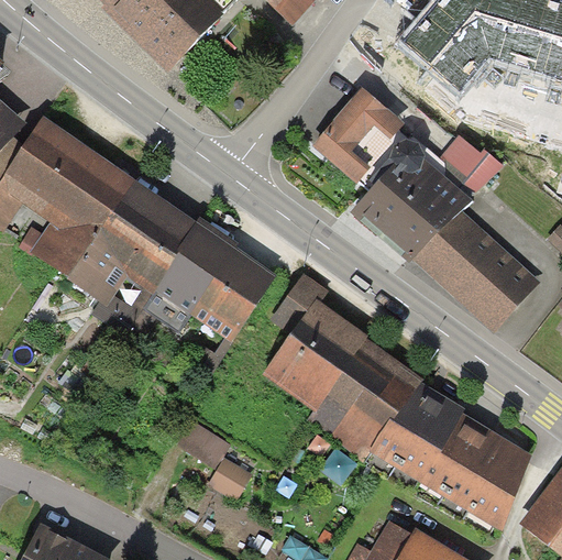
[(98,0),(103,4),(100,8),(166,72),(224,11),(211,0),(98,0)]
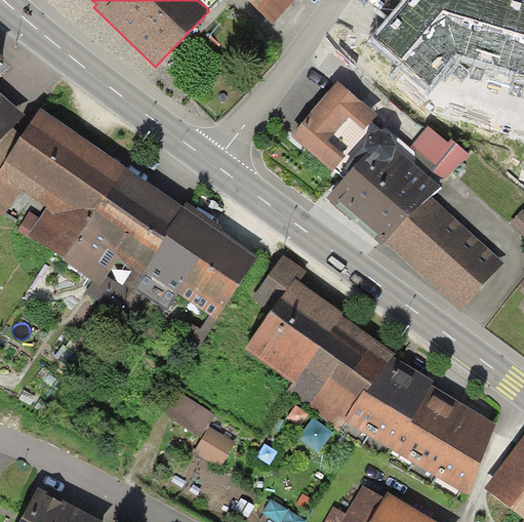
[(245,0),(272,24),(292,0),(245,0)]
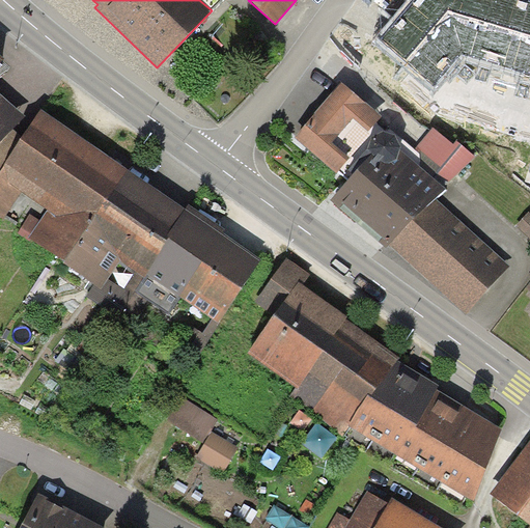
[(433,87),(462,53),(529,72),(529,0),(403,0),(372,37),(433,87)]
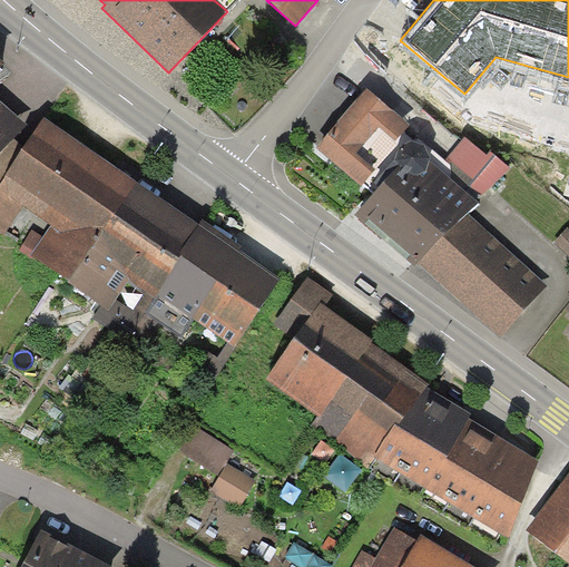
[(409,124),(365,87),(316,146),(362,185),(374,169),(356,152),(379,126),(395,140),(409,124)]
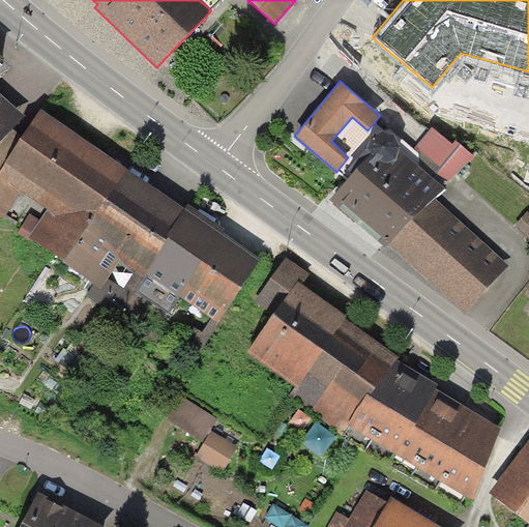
[(25,115),(0,92),(0,168),(16,145),(6,137),(25,115)]
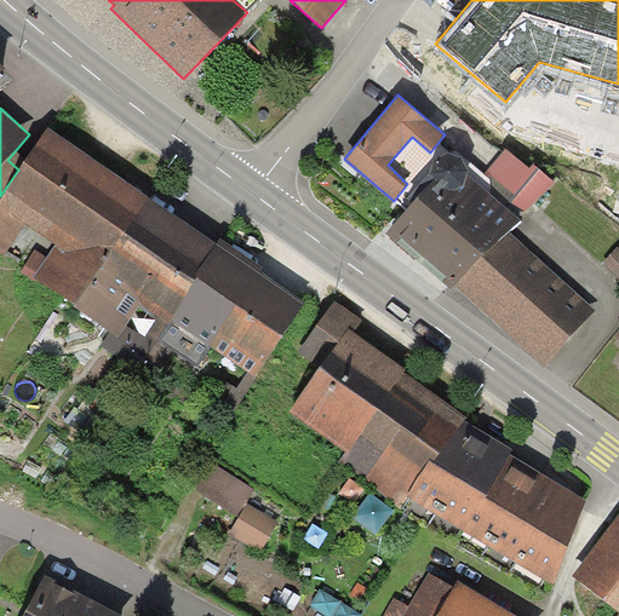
[(148,197),(46,127),(18,170),(0,196),(0,251),(1,252),(5,249),(36,269),(33,275),(75,303),(148,197)]
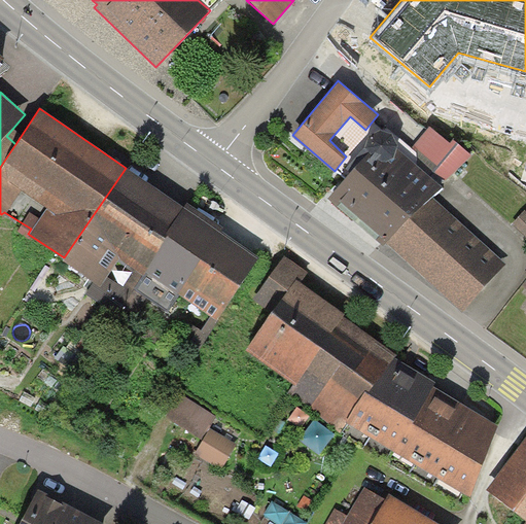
[(449,141),(429,125),(412,145),(446,174),(470,152),(452,137),(449,141)]
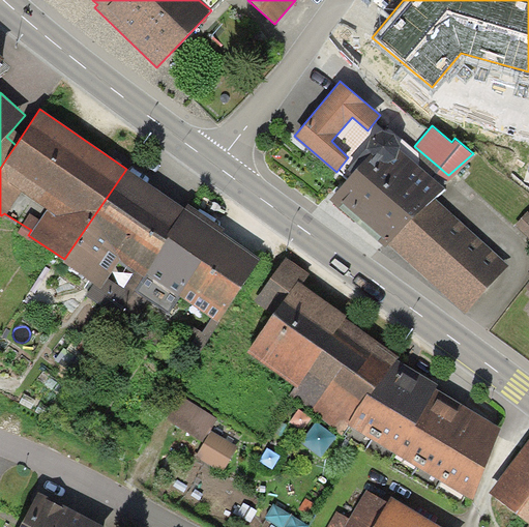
[(370,155),(329,199),(348,215),(385,247),(390,242),(435,196),(443,187),(415,163),(399,149),(399,146),(394,137),(382,132),(372,137),(365,150),(370,155)]
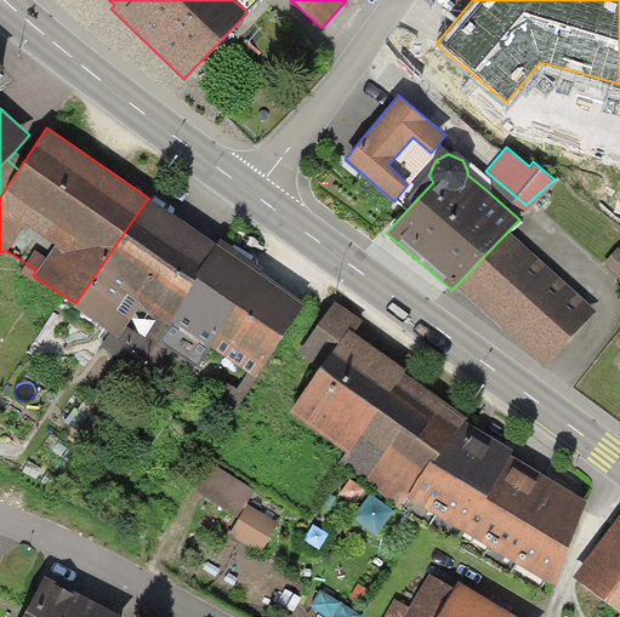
[(215,243),(148,198),(75,303),(70,307),(108,330),(100,343),(135,366),(143,354),(147,356),(170,320),(195,281),(192,279),(215,243)]
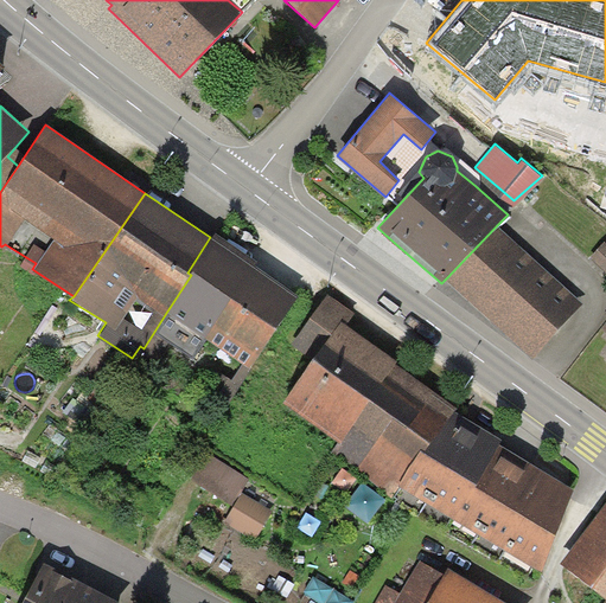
[(581,303),(498,224),(447,277),(530,357),(581,303)]
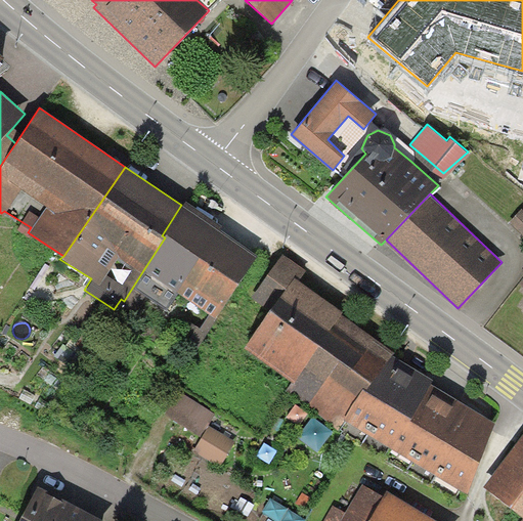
[(184,200),(181,205),(162,235),(165,237),(143,270),(208,313),(215,318),(257,255),(240,244),(216,228),(219,225),(184,200)]
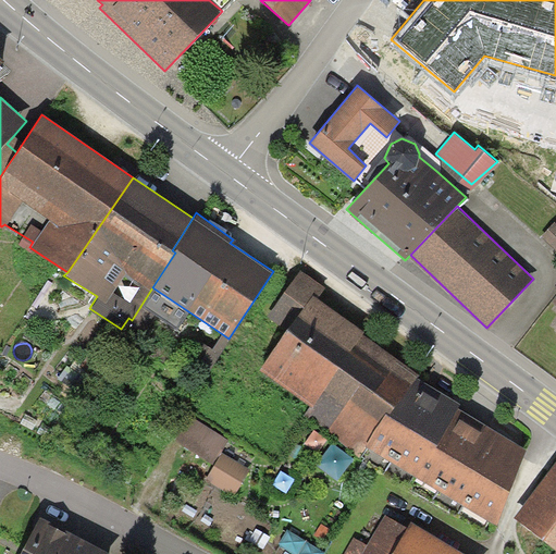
[(555,221),(554,220),(540,235),(555,249),(555,221)]
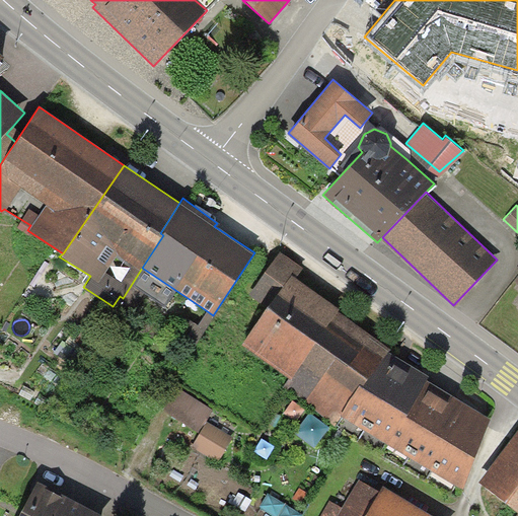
[(249,289),(270,303),(292,273),(297,276),(304,266),(280,247),(249,289)]
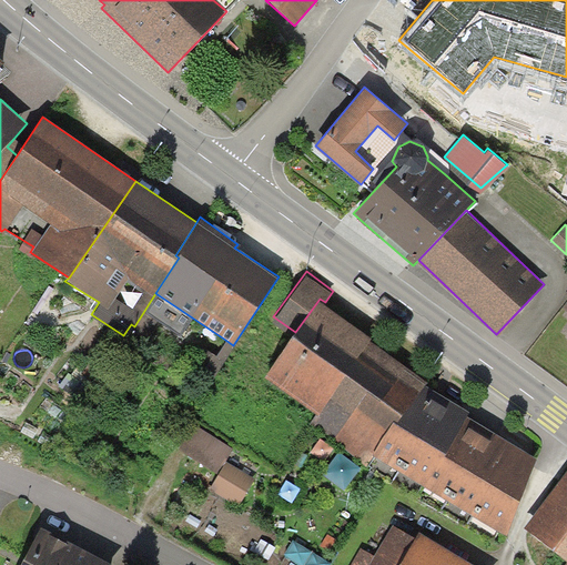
[(325,302),(320,299),(295,332),(263,377),(314,413),(307,422),(365,463),(372,454),(393,424),(395,426),(426,384),(429,380),(371,338),(373,334),(325,302)]
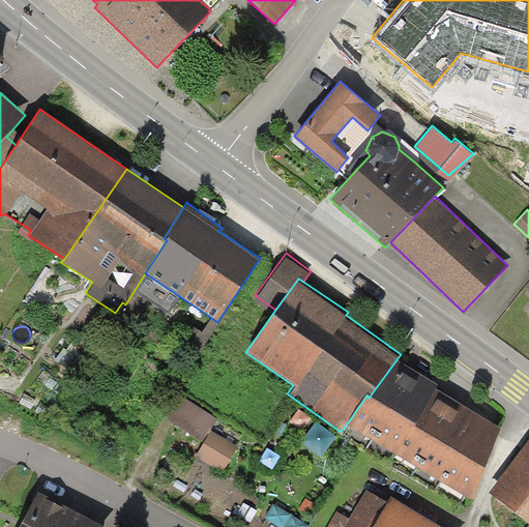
[(196,357),(217,322),(210,317),(202,330),(188,322),(174,343),(196,357)]
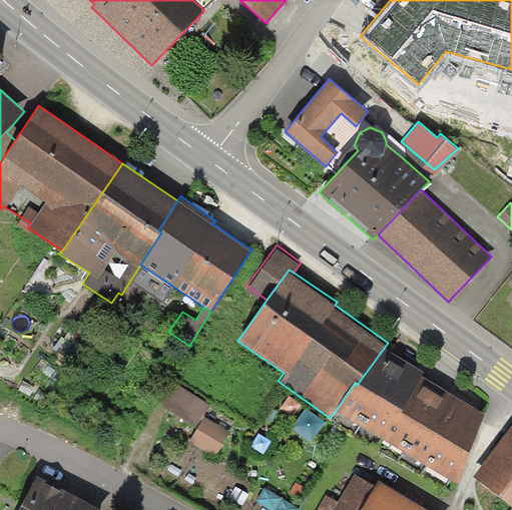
[(484,411),(385,347),(357,385),(355,383),(336,410),(457,483),(484,411)]
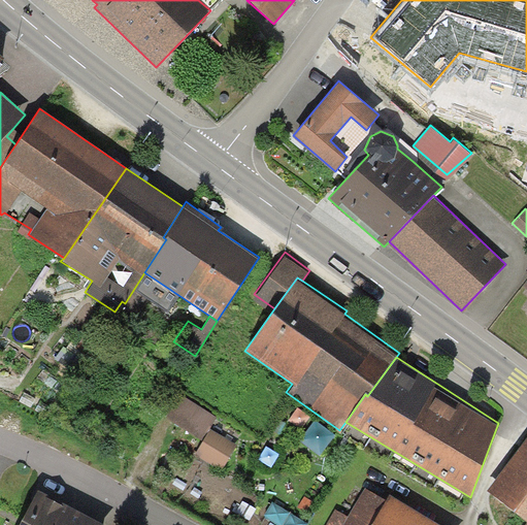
[(201,438),(216,415),(172,389),(158,412),(201,438)]
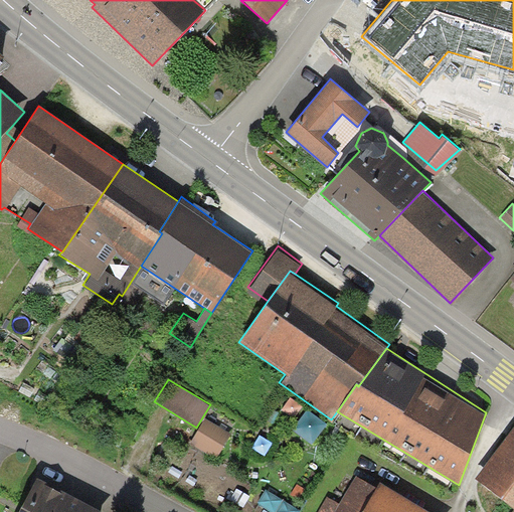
[(229,433),(205,417),(190,442),(214,456),(229,433)]
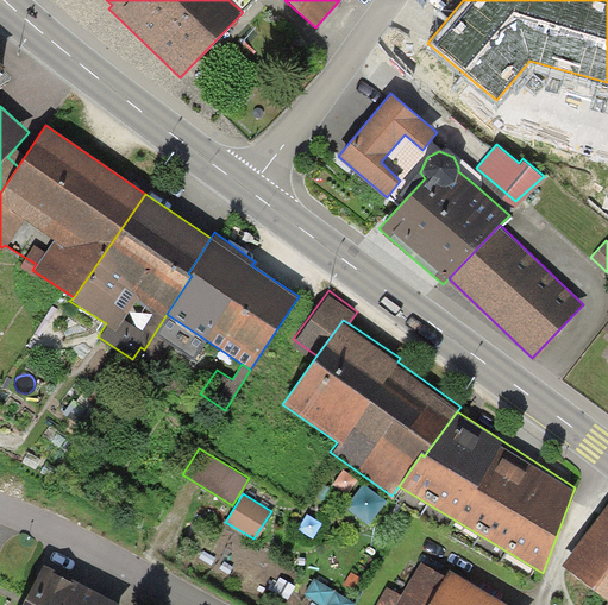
[(607,604),(607,499),(559,565),(607,600),(607,604)]
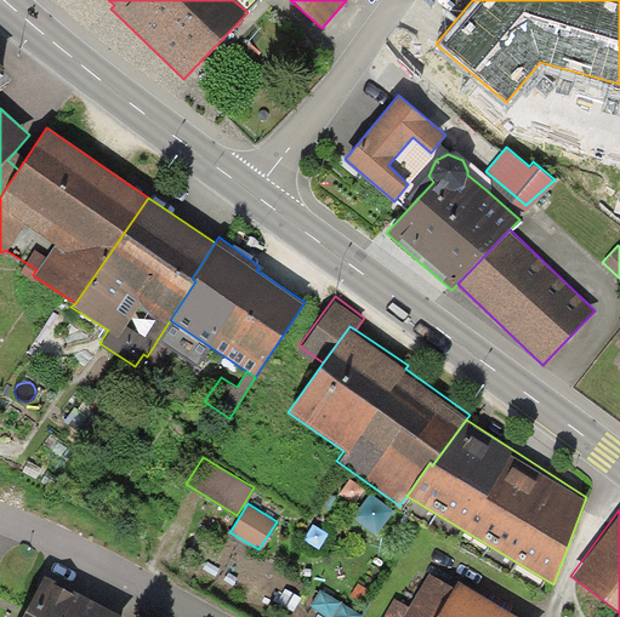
[(436,616),(455,588),(430,572),(409,605),(394,596),(381,616),(436,616)]
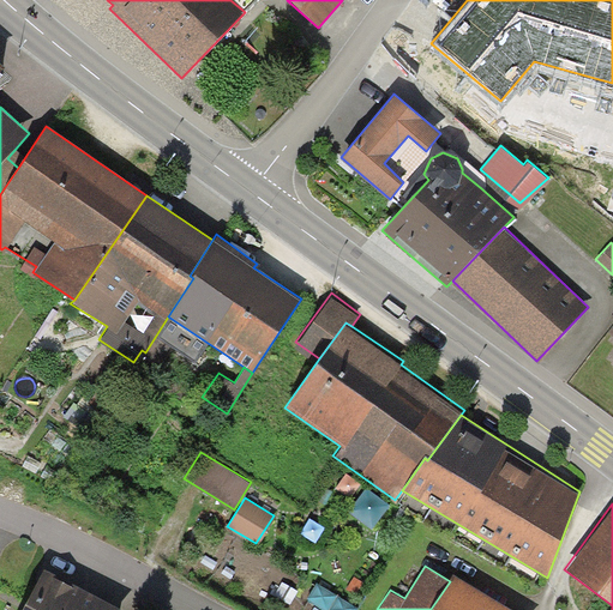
[(120,609),(43,569),(28,597),(20,609),(120,609)]
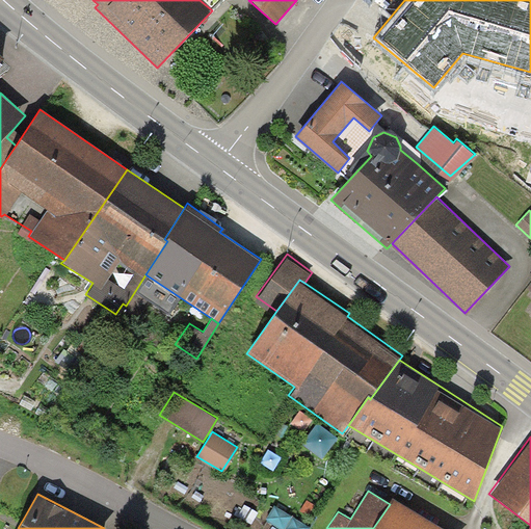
[(442,528),(437,527),(392,499),(390,504),(373,528),(442,528)]
